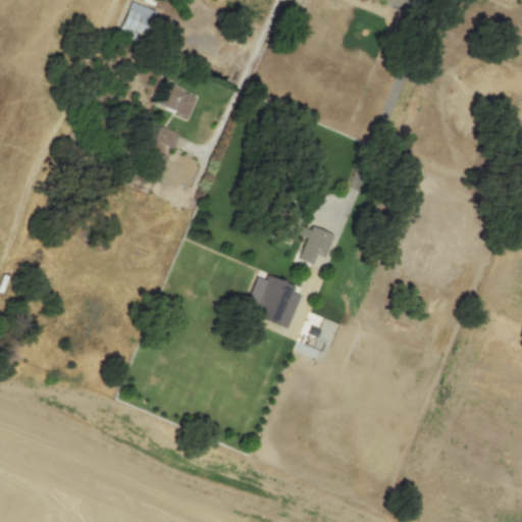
[(142,38),(152,11),(128,1),(117,28),(142,38)]
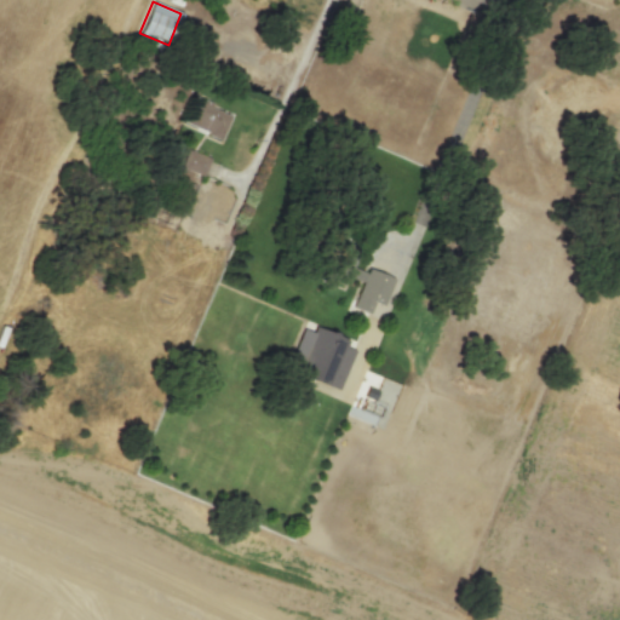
[(230,112),(188,98),(181,125),(222,137),(230,112)]
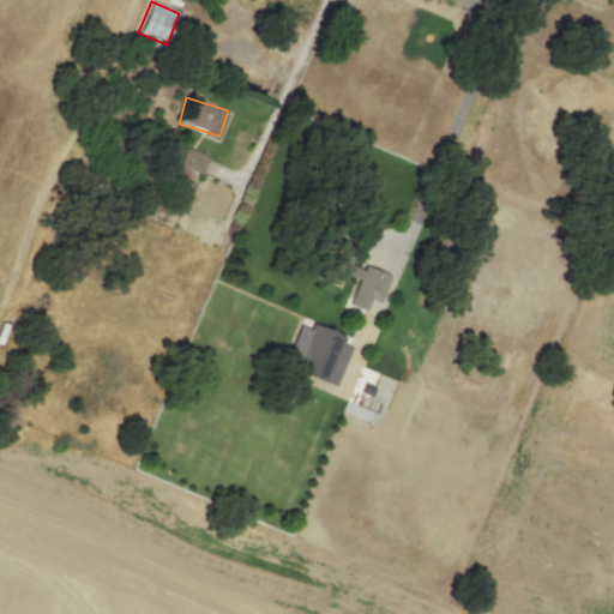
[(208,157),(184,146),(175,163),(199,175),(208,157)]
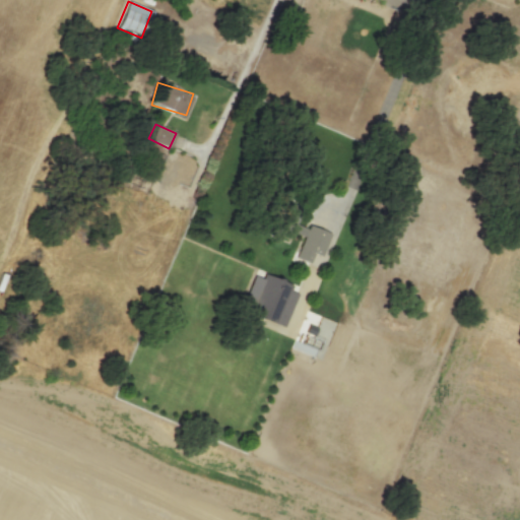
[(154,167),(164,166),(163,152),(153,153),(154,167)]
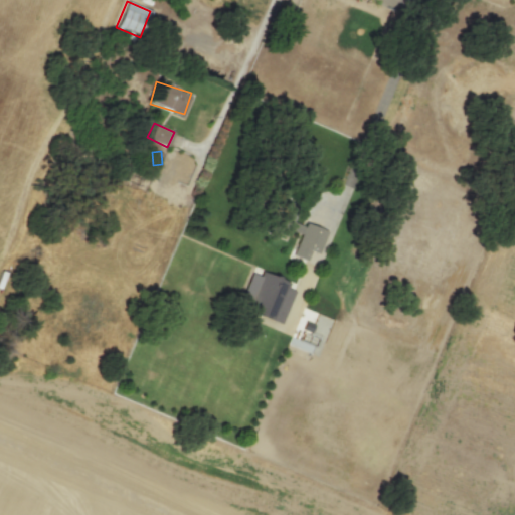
[(292,220),(304,225),(306,221),(327,230),(318,252),(310,249),(306,260),(293,253),(301,233),(289,228),(285,236),(252,223),(267,191),(299,204),(292,220)]
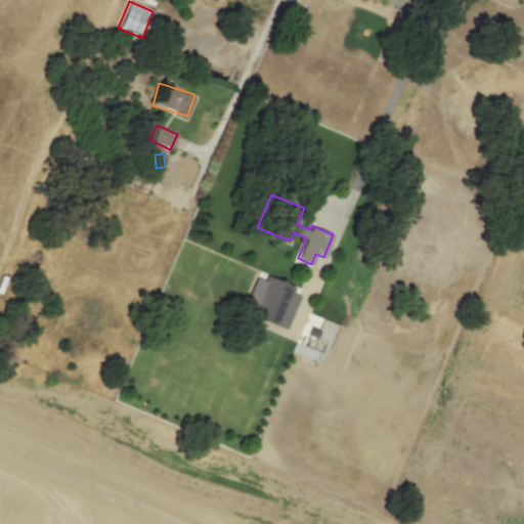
[(256,276),(242,310),(286,329),(300,295),(292,292),(294,287),(266,274),(264,279),(256,276)]
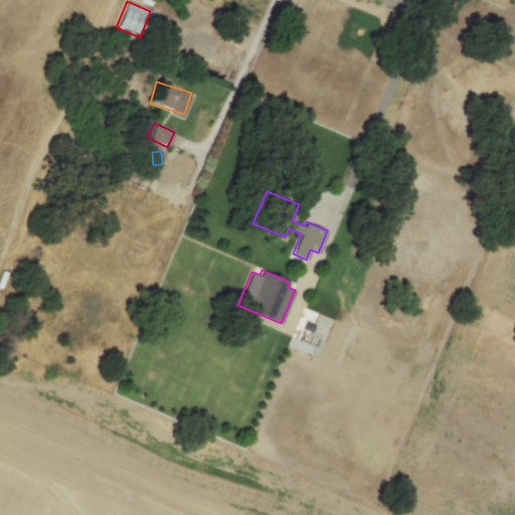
[(320,319),(323,309),(304,303),(301,313),(320,319)]
